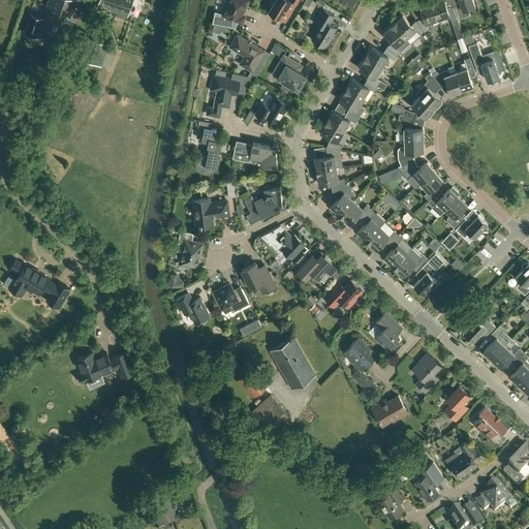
[(31,13),(25,32),(37,36),(41,25),(68,34),(81,0),(79,0),(48,0),(42,18),(31,13)]
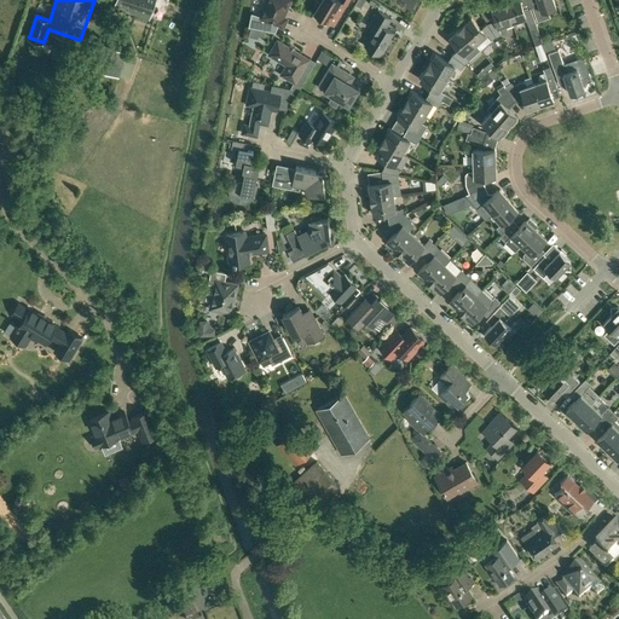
[(149,19),(155,0),(116,0),(114,7),(149,19)]
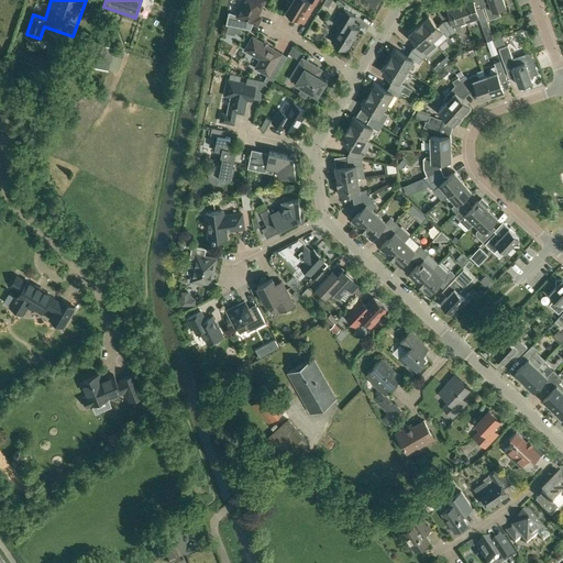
[(229,11),(225,24),(251,30),(253,23),(257,25),(261,17),(257,15),(260,11),(264,0),(242,0),(236,14),(229,11)]
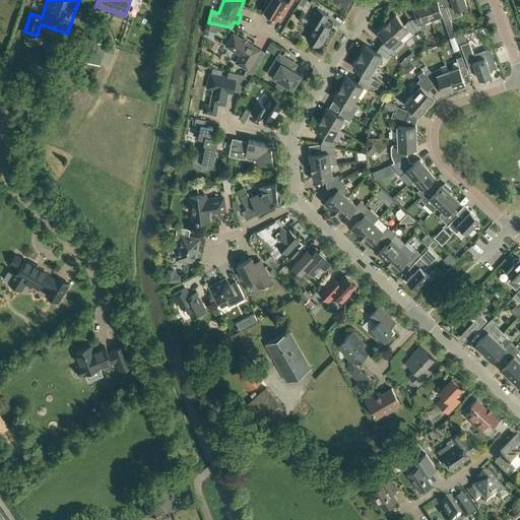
[(274,20),(275,17),(280,20),(286,12),(293,0),(285,0),(284,0),(267,0),(270,1),(264,10),(269,14),(268,16),(274,20)]
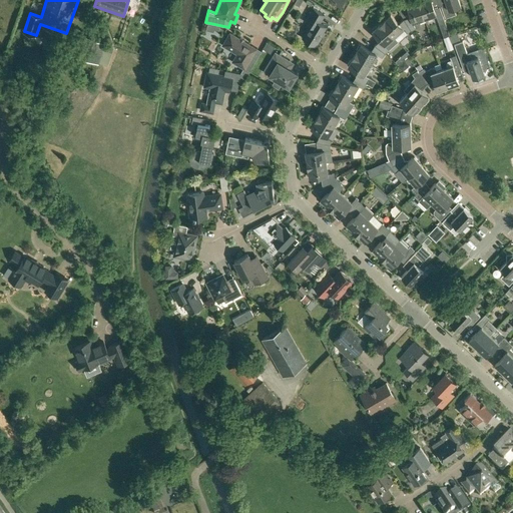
[(446,24),(440,6),(434,8),(431,0),(420,0),(419,1),(425,18),(436,14),(440,26),(446,24)]
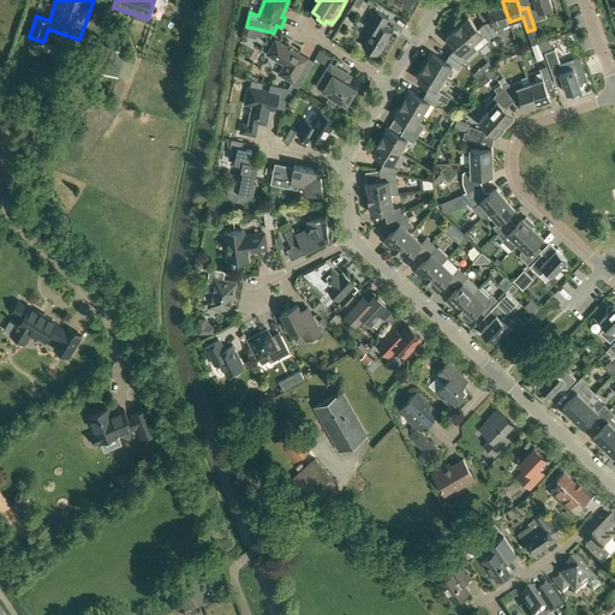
[(529,5),(529,6),(533,22),(547,17),(544,10),(553,6),(549,0),(533,0),(535,3),(529,5)]
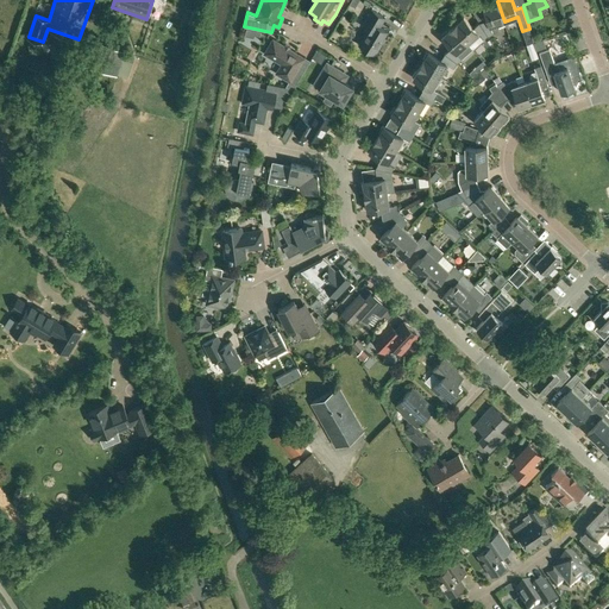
[(497,24),(504,22),(497,1),(483,6),(488,19),(479,22),(488,36),(493,33),(497,32),(498,29),(497,24)]
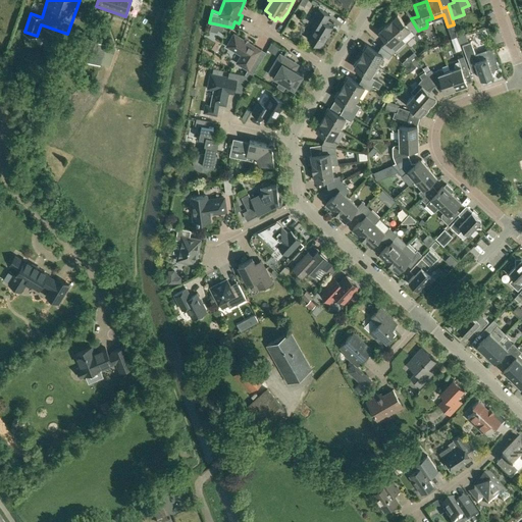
[(330,15),(319,8),(311,22),(316,25),(308,39),(321,47),(321,46),(322,46),(326,41),(325,40),(332,28),(325,23),(330,15)]
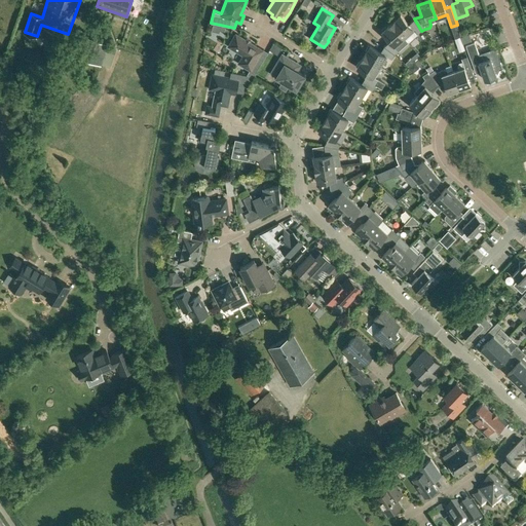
[(408,42),(417,34),(421,31),(414,19),(409,24),(401,14),(400,15),(399,14),(392,21),(393,21),(391,24),(404,38),(408,42)]
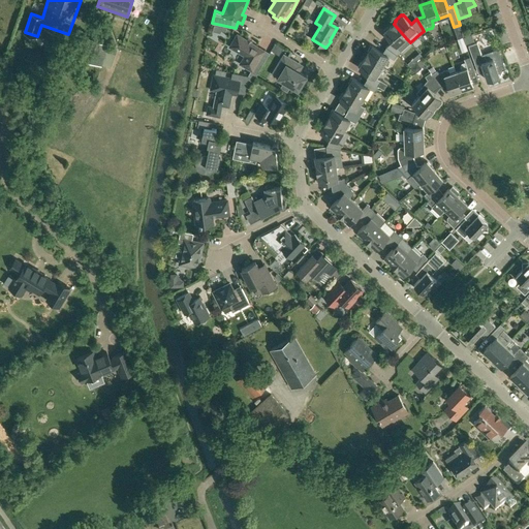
[(387,47),(397,55),(401,51),(410,42),(406,38),(394,24),(389,28),(387,27),(382,31),(383,32),(392,41),(387,47)]
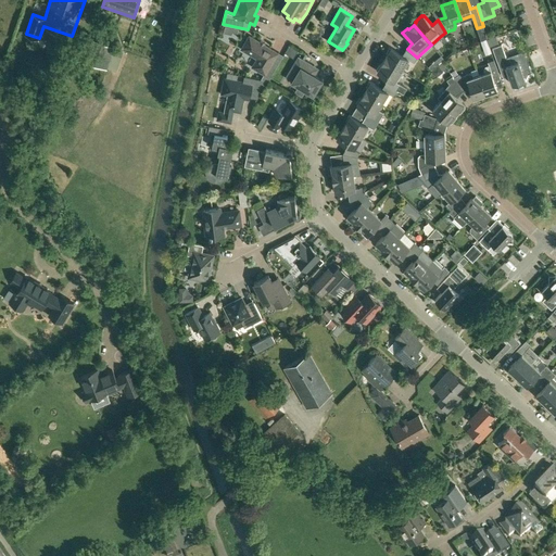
[(264,74),(261,79),(268,80),(278,64),(273,61),(277,53),(250,37),(242,49),(257,59),(253,66),(264,74)]
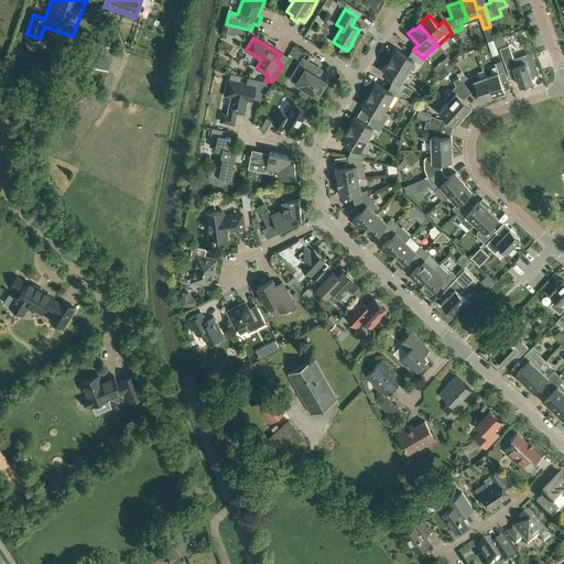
[(107,45),(105,44),(96,41),(91,40),(84,62),(108,69),(111,71),(118,50),(115,49),(107,45)]
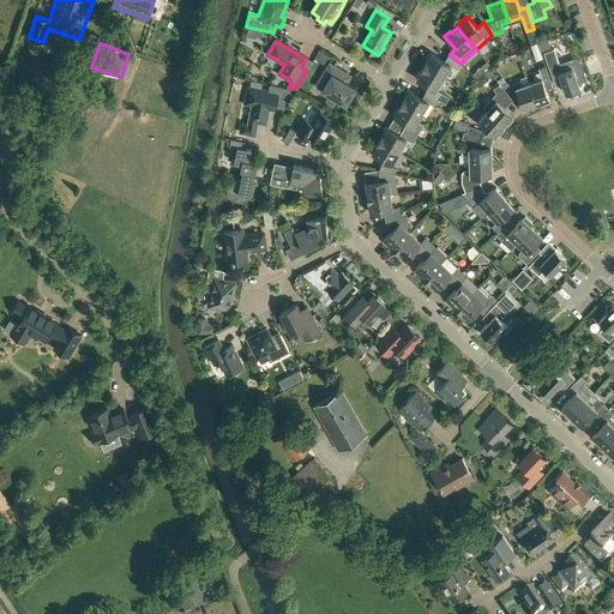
[(537,43),(530,46),(535,60),(542,58),(537,43)]
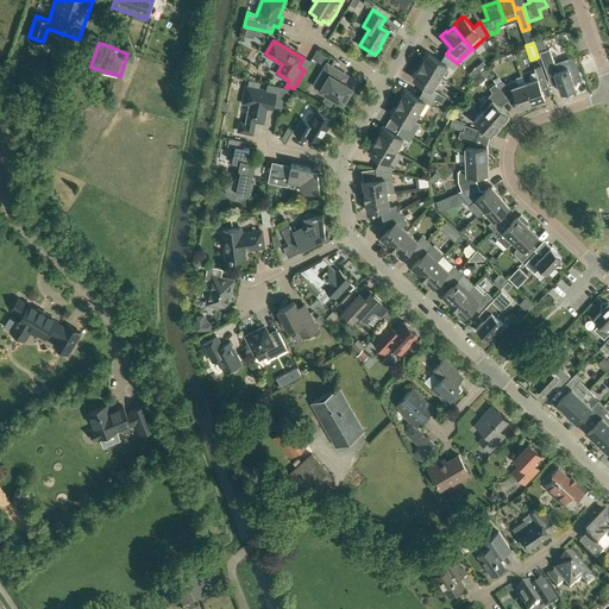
[(550,48),(539,51),(545,67),(551,83),(557,81),(558,83),(562,92),(562,93),(576,88),(578,80),(581,80),(576,64),(573,56),(558,62),(554,63),(550,48)]
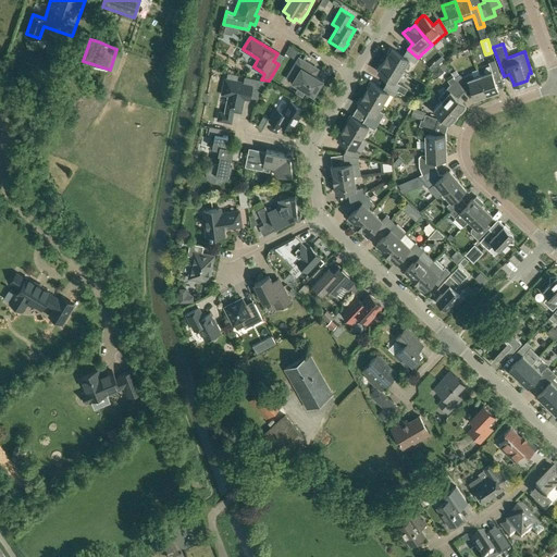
[(415,62),(418,58),(408,49),(403,56),(392,48),(385,60),(403,71),(409,59),(415,62)]
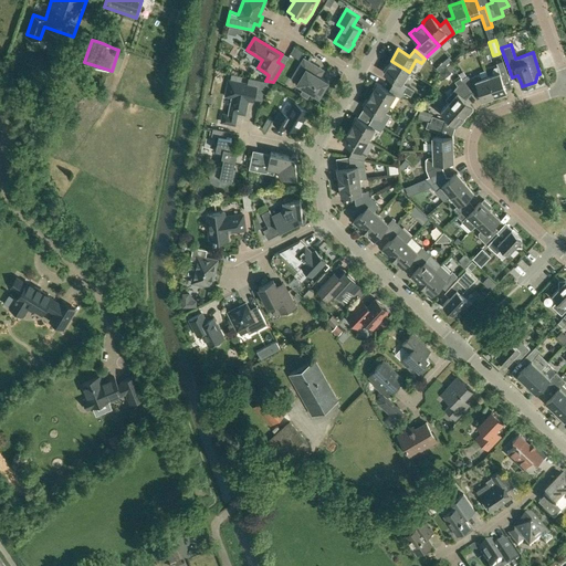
[(304,87),(303,88),(300,94),(307,98),(311,93),(311,92),(320,96),(328,81),(321,76),(325,70),(317,65),(310,61),(307,60),(304,58),(300,64),(306,69),(297,82),(297,83),(304,87)]
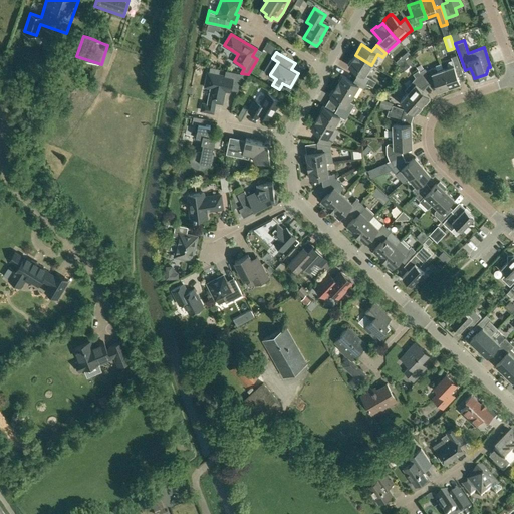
[(356,77),(366,83),(372,87),(376,82),(365,75),(371,65),(355,55),(348,65),(359,72),(356,77)]
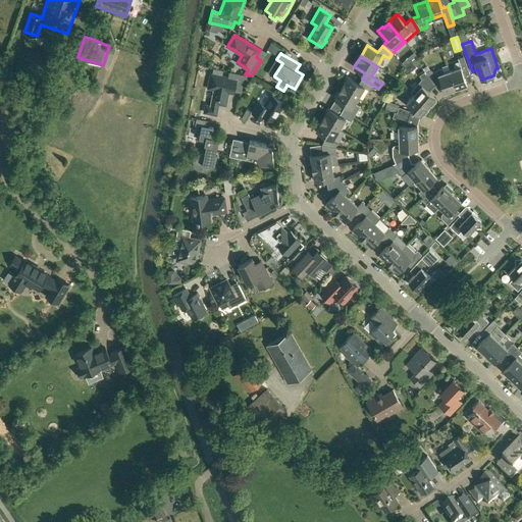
[(455,68),(450,70),(456,88),(467,84),(464,73),(469,71),(464,56),(458,58),(459,61),(456,62),(454,65),(455,68)]
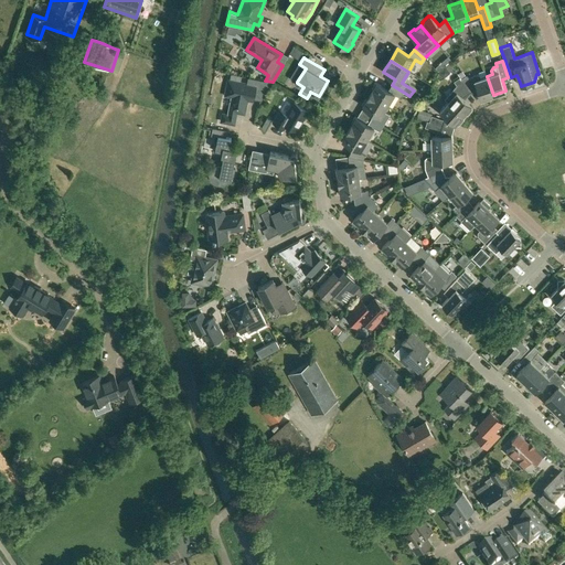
[(223,114),(222,121),(234,124),(236,112),(244,114),(247,99),(254,102),(254,99),(256,86),(247,84),(241,83),(242,77),(233,75),(231,81),(228,80),(226,91),(225,95),(232,96),(228,115),(223,114)]
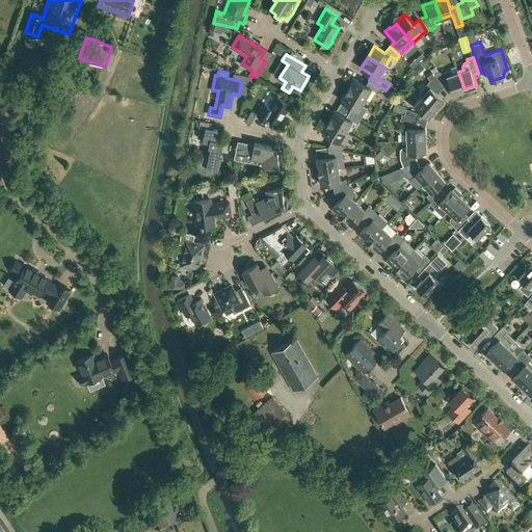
[(440,71),(434,75),(443,87),(449,82),(453,94),(464,89),(458,72),(453,74),(452,71),(450,71),(445,72),(441,74),(440,71)]
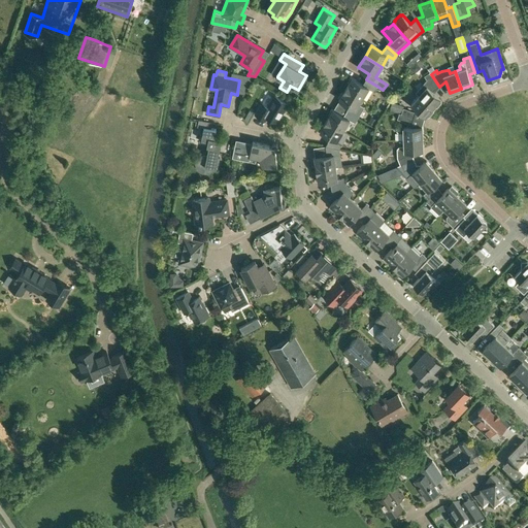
[(441,99),(434,93),(432,91),(439,87),(431,74),(429,72),(424,76),(427,79),(422,86),(422,89),(423,90),(419,95),(433,107),(434,106),(435,107),(437,107),(441,102),(441,100),(440,99),(441,99)]
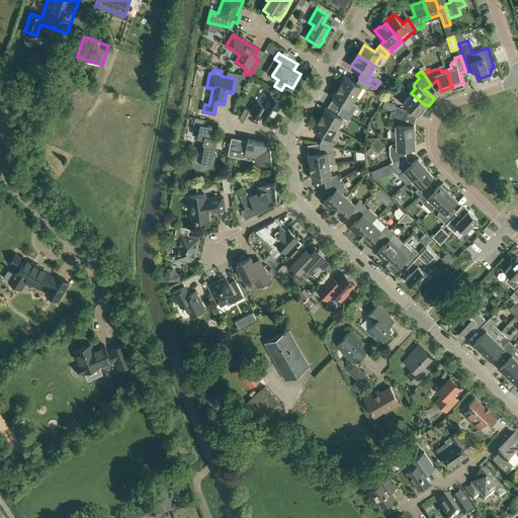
[(53,82),(38,74),(32,84),(47,92),(53,82)]
